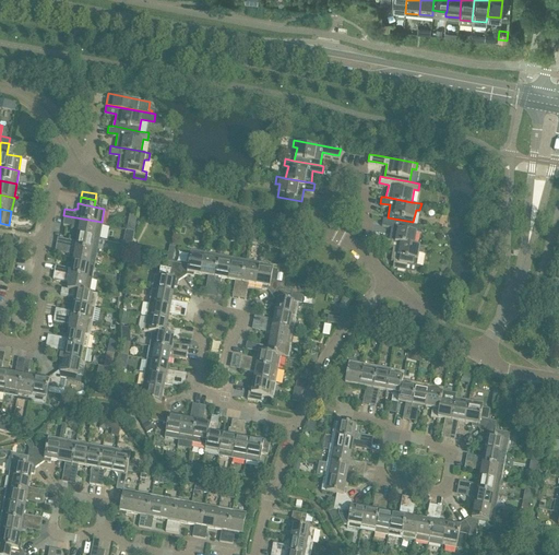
[(128,211),(127,220),(135,222),(138,213),(128,211)]
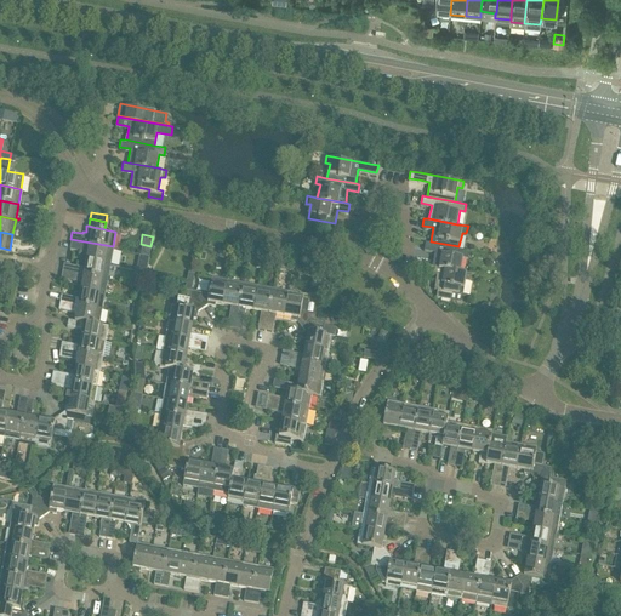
[(113,246),(70,239),(69,245),(89,249),(86,257),(110,262),(113,246)]
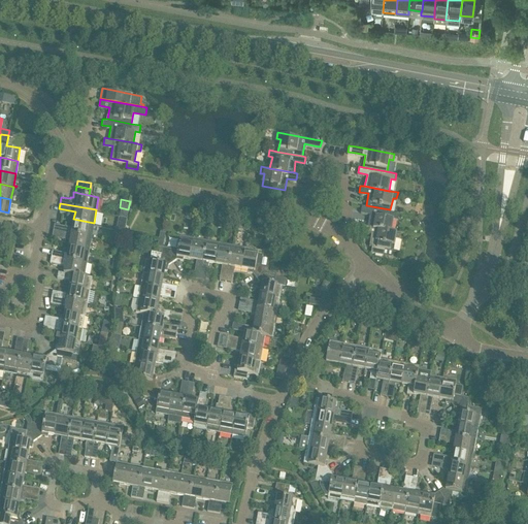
[(390,209),(366,205),(362,204),(361,210),(370,213),(368,224),(392,229),(394,217),(398,218),(399,211),(390,209)]
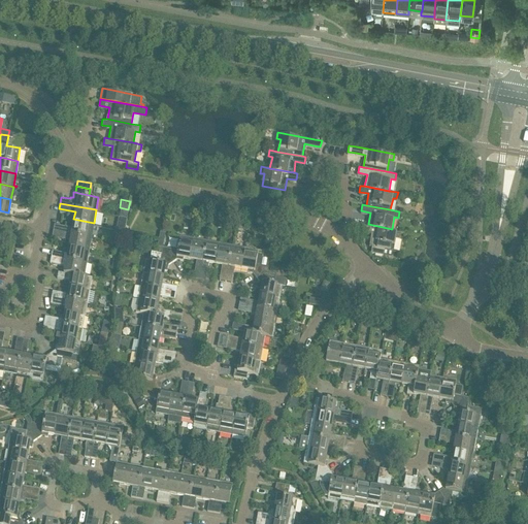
[(63,230),(92,235),(94,223),(73,219),(72,226),(64,224),(63,230)]
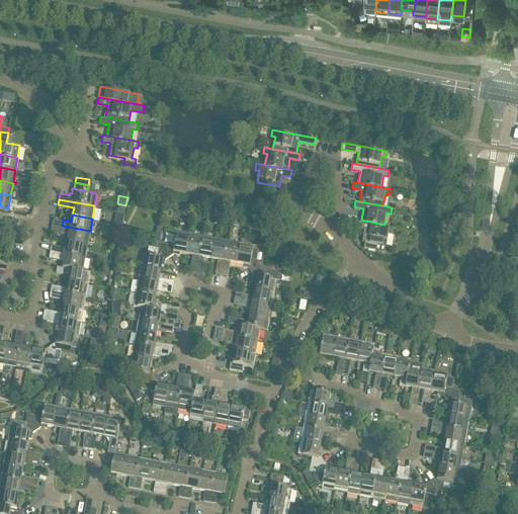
[(375,247),(376,241),(386,243),(389,232),(392,232),(393,226),(384,225),(361,220),(357,219),(355,226),(364,227),(362,239),(365,239),(364,245),(375,247)]
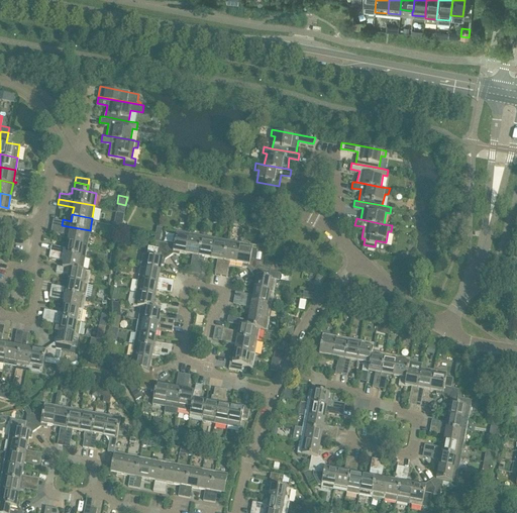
[(265,231),(271,232),(273,222),(266,221),(265,231)]
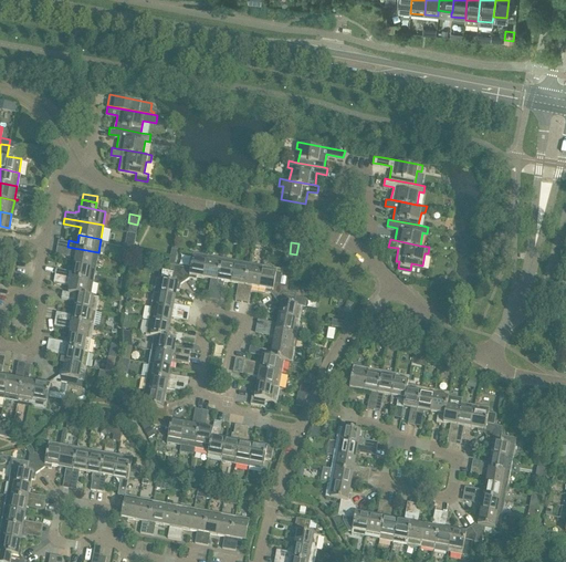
[(123,243),(121,257),(122,257),(127,258),(134,246),(123,243)]
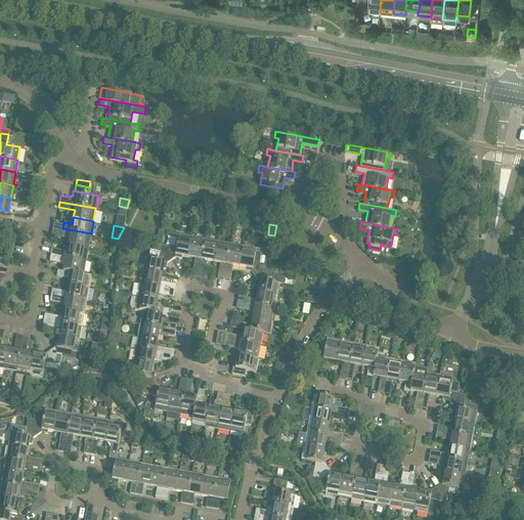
[(91,233),(62,228),(61,234),(70,235),(69,243),(88,247),(91,233)]
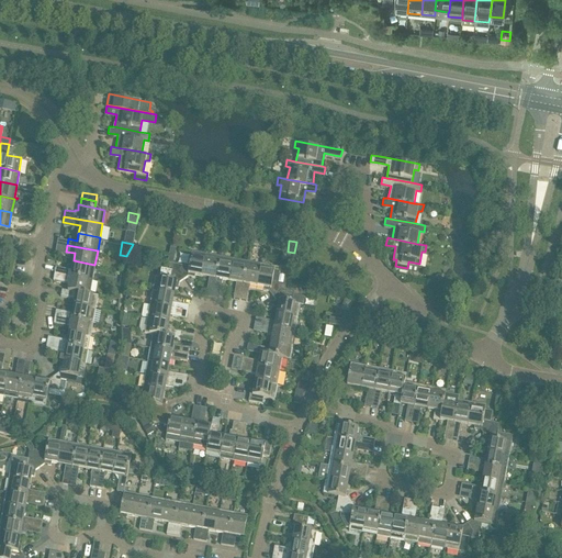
[(192,249),(190,264),(180,263),(178,269),(183,277),(189,274),(194,275),(195,271),(202,272),(206,252),(192,249)]
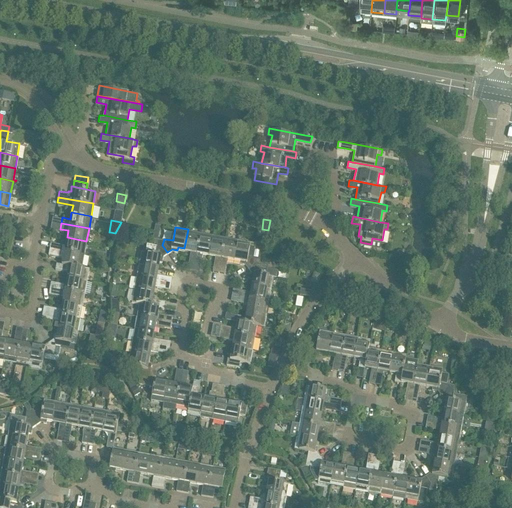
[(191,250),(189,262),(195,263),(201,231),(188,229),(184,248),(191,250)]
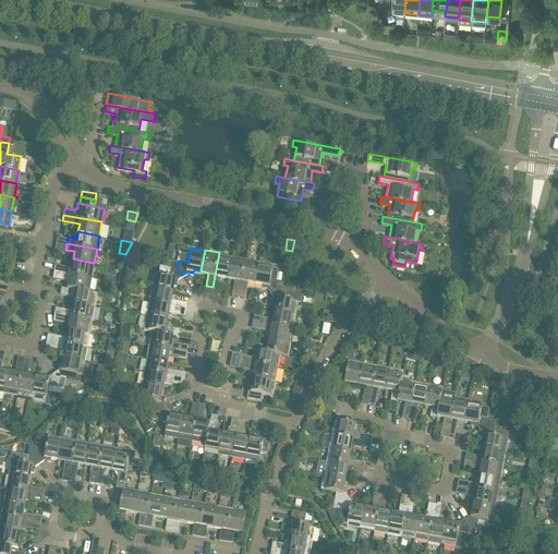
[(219,252),(213,287),(219,288),(221,275),(228,276),(232,254),(219,252)]
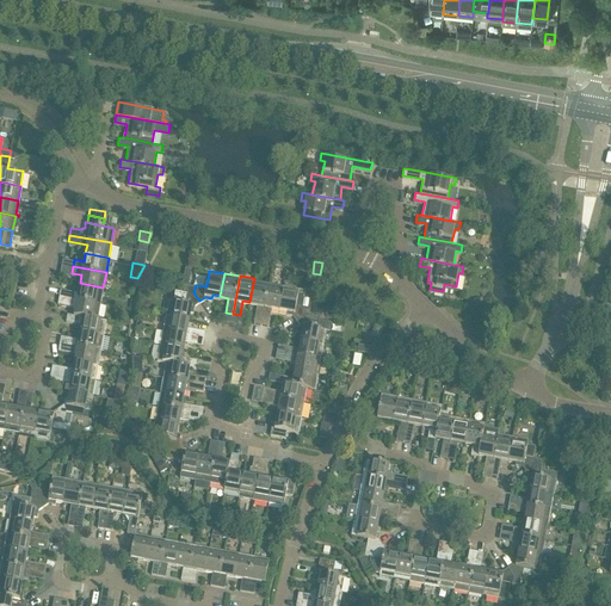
[(261,323),(269,282),(254,278),(250,302),(258,303),(254,322),(261,323)]
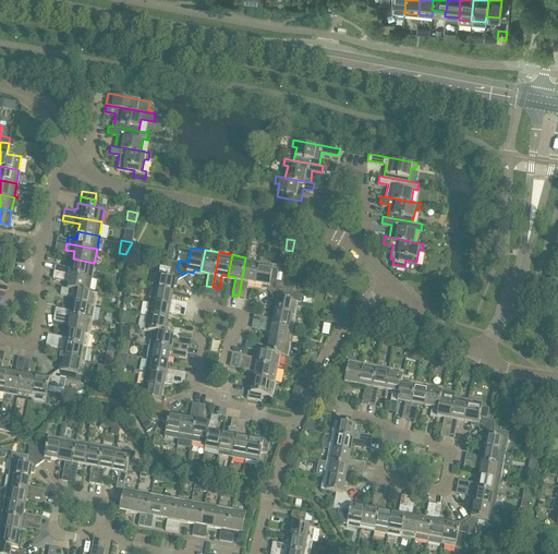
[(255,281),(259,260),(245,257),(239,296),(245,297),(249,279),(255,281)]
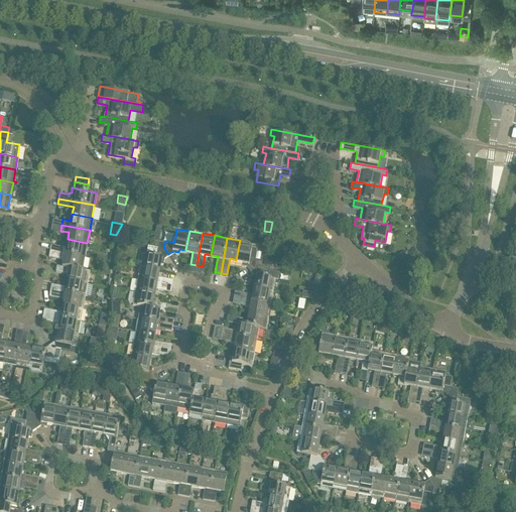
[(87,243),(68,239),(66,246),(50,243),(49,248),(85,255),(87,243)]
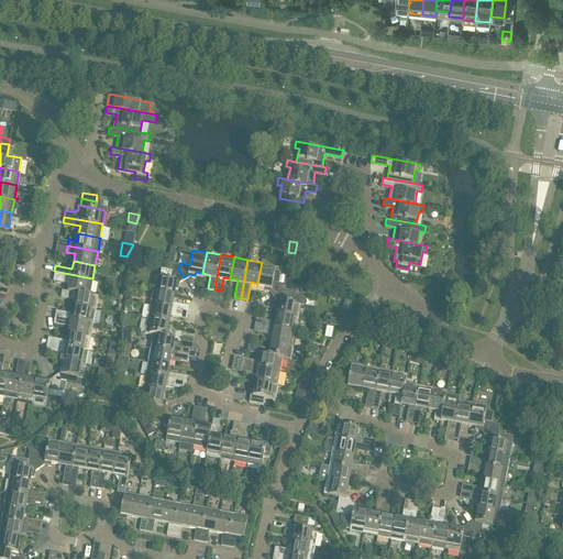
[(162,266),(161,276),(155,275),(153,289),(175,294),(176,286),(179,286),(180,280),(184,277),(178,270),(180,263),(174,262),(173,266),(173,269),(162,266)]
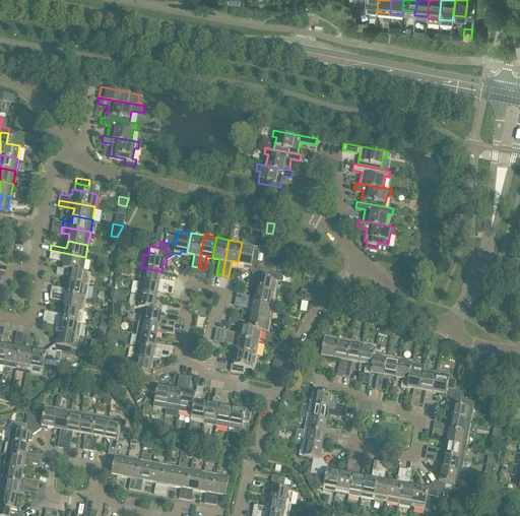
[(242,242),(238,262),(245,263),(244,266),(250,267),(253,270),(260,265),(266,267),(268,255),(253,252),(254,244),(242,242)]
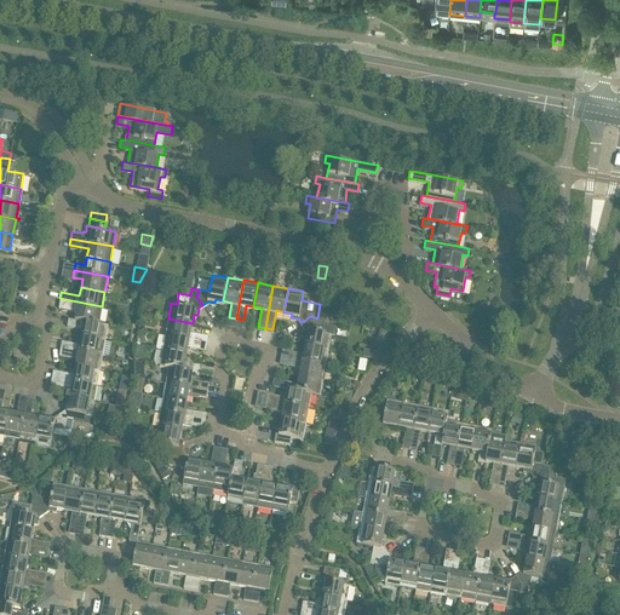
[(75,316),(73,316),(73,317),(99,322),(102,306),(59,298),(58,305),(76,309),(75,316)]
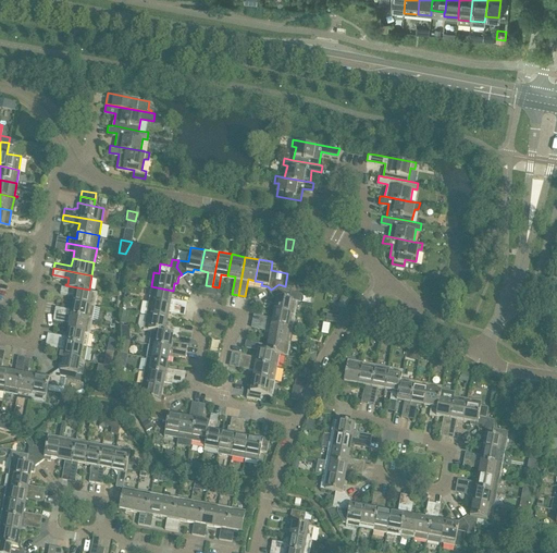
[(60,291),(75,294),(74,299),(95,304),(97,291),(89,290),(65,285),(61,284),(60,291)]
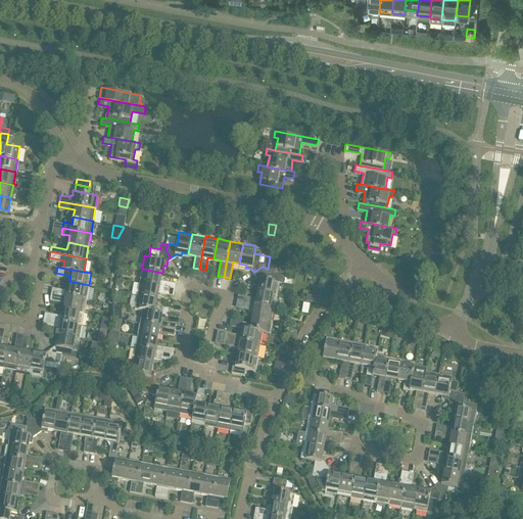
[(283,282),(284,275),(268,271),(268,269),(262,267),(254,272),(256,276),(255,282),(258,283),(257,289),(277,293),(280,281),(283,282)]
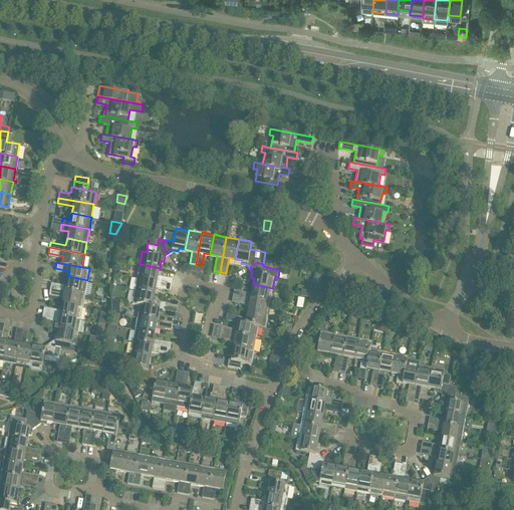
[(160,268),(140,264),(138,276),(173,283),(174,277),(159,274),(160,268)]
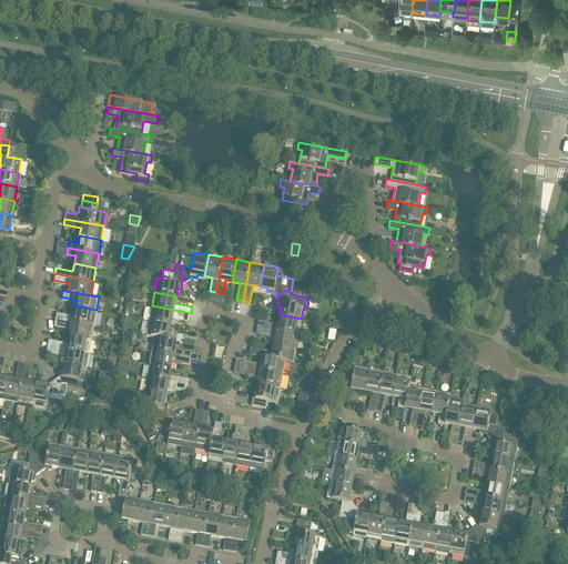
[(348,299),(345,309),(354,311),(356,301),(348,299)]
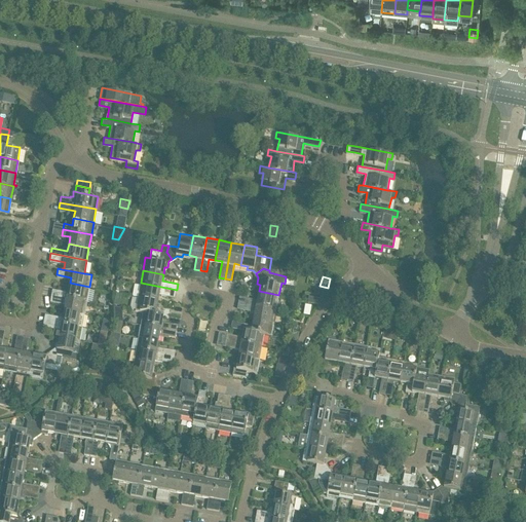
[(89,287),(70,283),(68,290),(52,287),(51,293),(87,300),(89,287)]
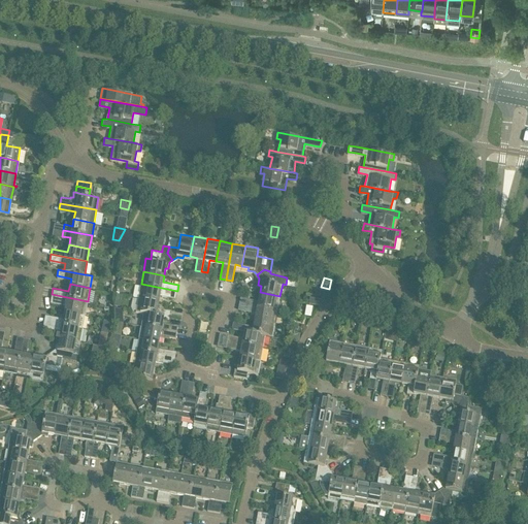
[(139,297),(159,300),(160,293),(176,296),(177,291),(141,284),(139,297)]
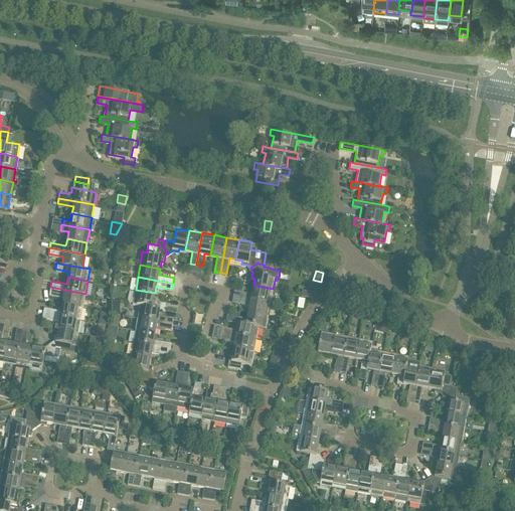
[(251,292),(244,291),(243,296),(271,301),(273,289),(253,285),(251,292)]
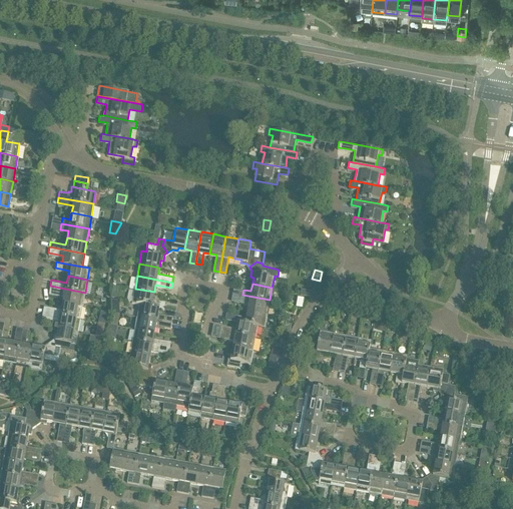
[(49,292),(64,295),(63,301),(82,305),(85,293),(50,286),(49,292)]
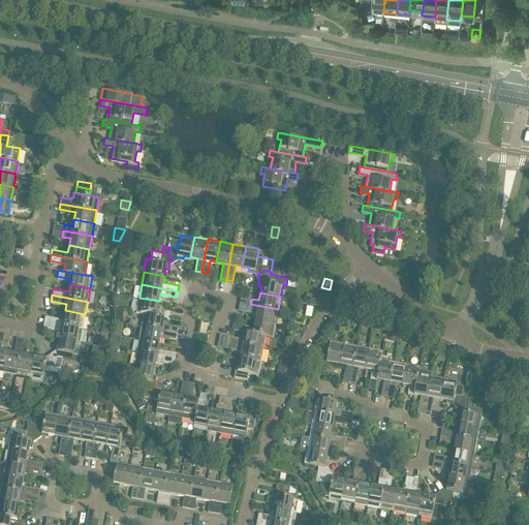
[(139,298),(136,310),(144,311),(164,315),(165,315),(166,309),(158,308),(159,301),(139,298)]
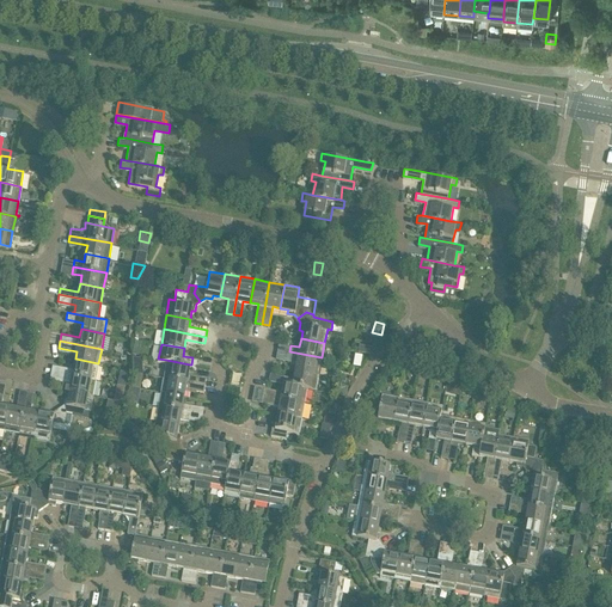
[(322,357),(289,351),(288,359),(297,361),(295,368),(319,373),(322,357)]
